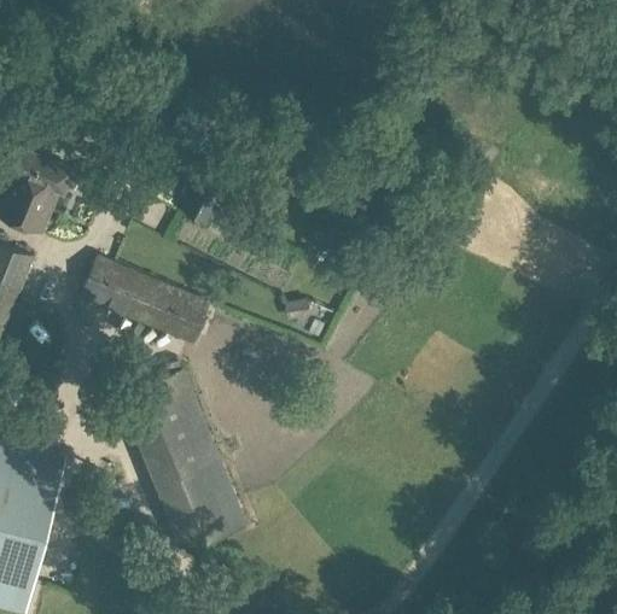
[(41,158),(5,142),(0,152),(0,169),(12,174),(4,193),(18,199),(27,179),(31,181),(41,158)]
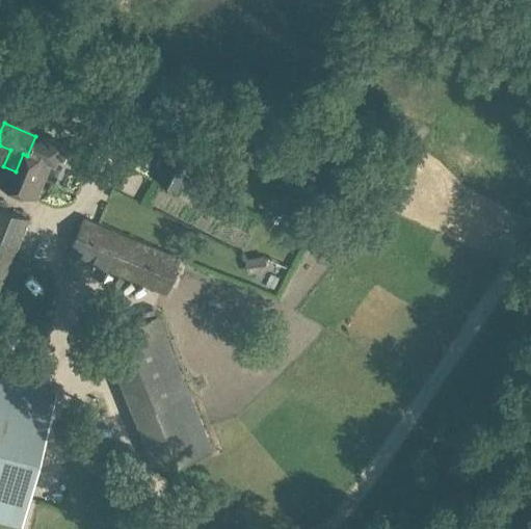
[(179,188),(202,143),(179,132),(155,177),(179,188)]
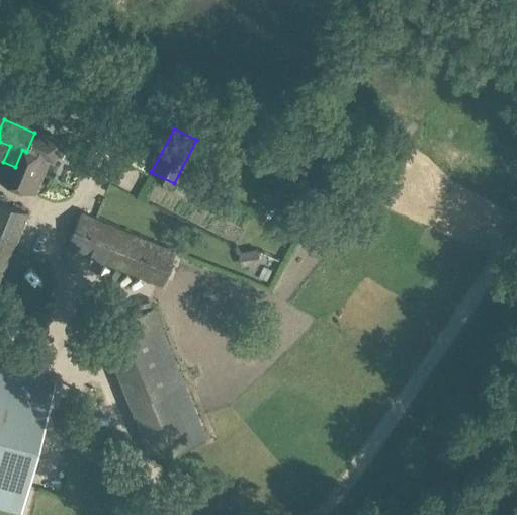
[(50,162),(52,163),(53,162),(61,144),(34,133),(26,152),(22,150),(15,167),(3,162),(0,169),(0,181),(35,196),(50,162)]
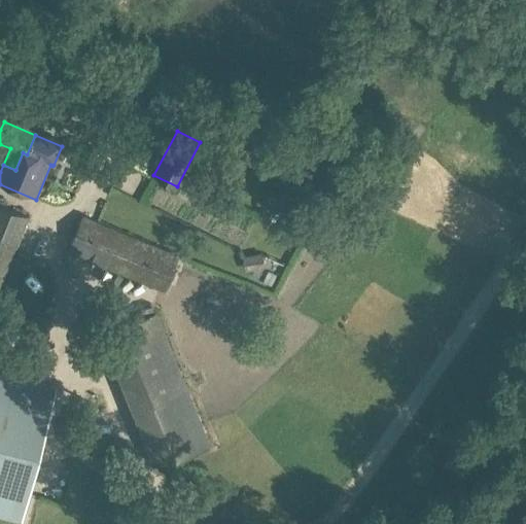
[(72,159),(90,166),(96,151),(78,144),(72,159)]
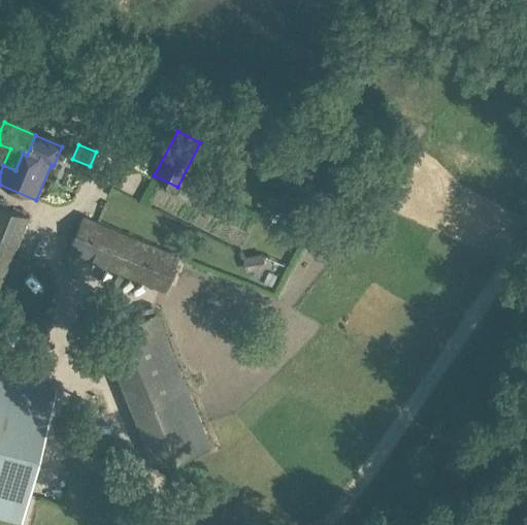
[(0,207),(0,292),(30,219),(0,207)]
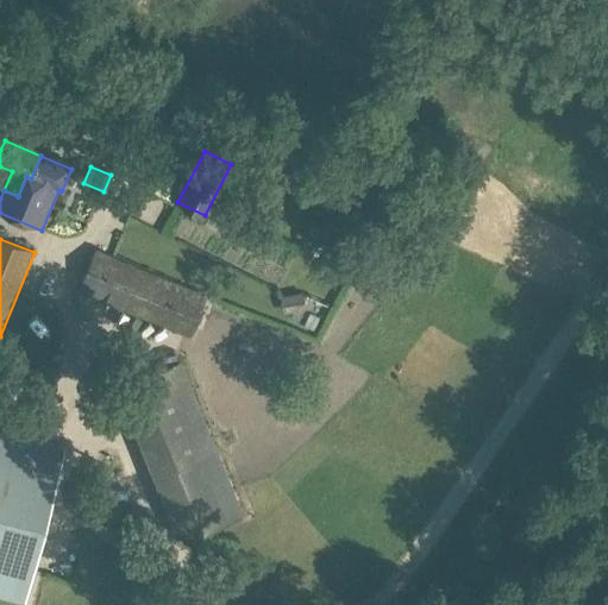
[(79,294),(192,341),(210,298),(96,251),(79,294)]
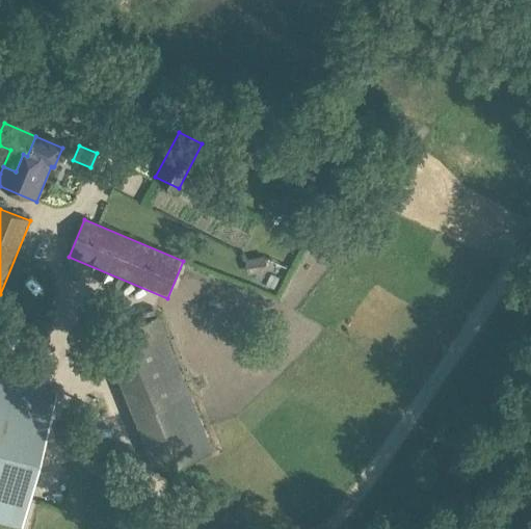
[(56,395),(0,379),(0,520),(22,526),(56,395)]
